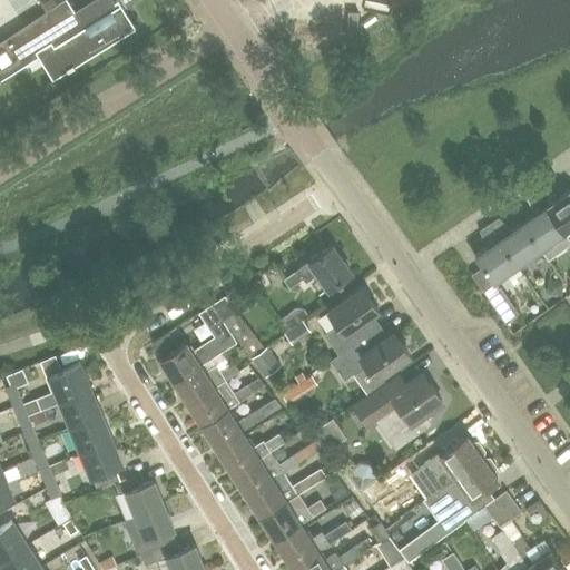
[(45,48),(60,72),(67,68),(68,69),(75,65),(74,64),(87,55),(86,52),(104,42),(105,45),(133,26),(117,0),(115,1),(114,0),(90,0),(55,22),(47,10),(6,37),(13,50),(21,46),(29,58),(45,48)]
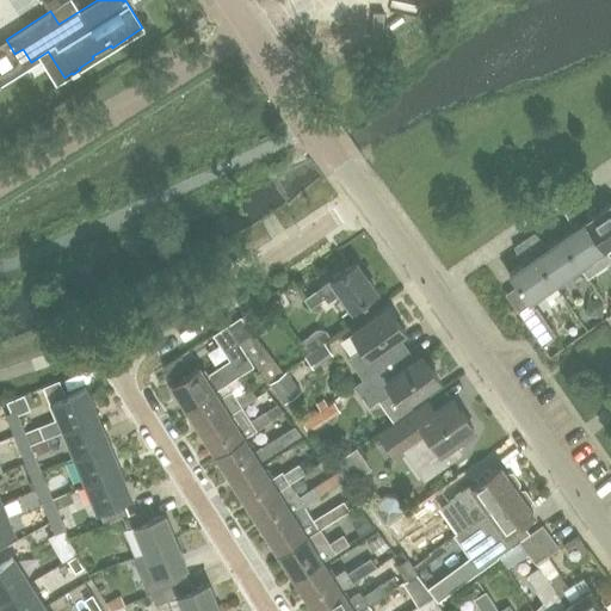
[(313,71),(309,65),(303,69),(307,75),(313,71)]
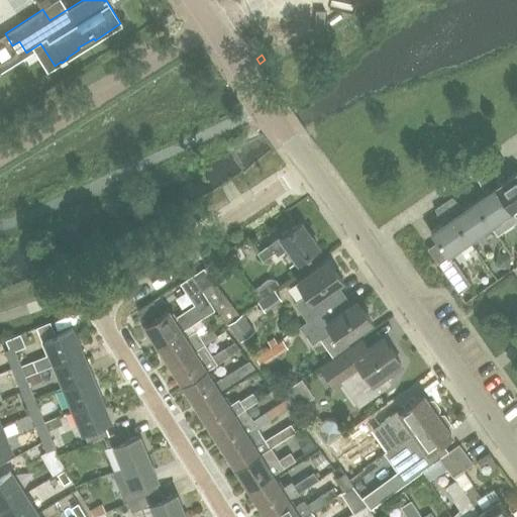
[(494,167),(486,174),(511,210),(516,205),(516,172),(498,184),(496,181),(502,175),(494,167)]
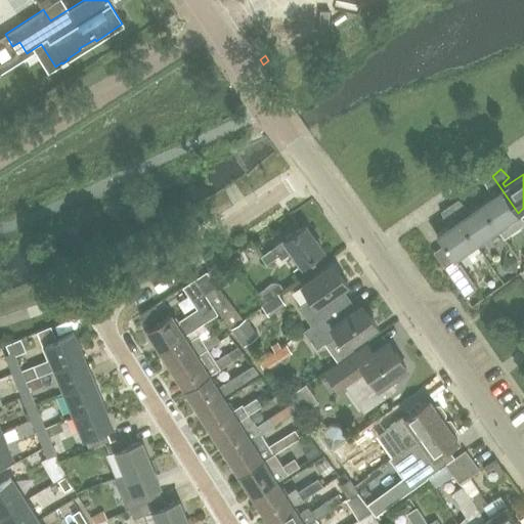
[(523,221),(518,213),(492,176),(483,181),(488,191),(495,188),(497,191),(480,204),(498,231),(504,237),(520,226),(523,232),(523,221)]
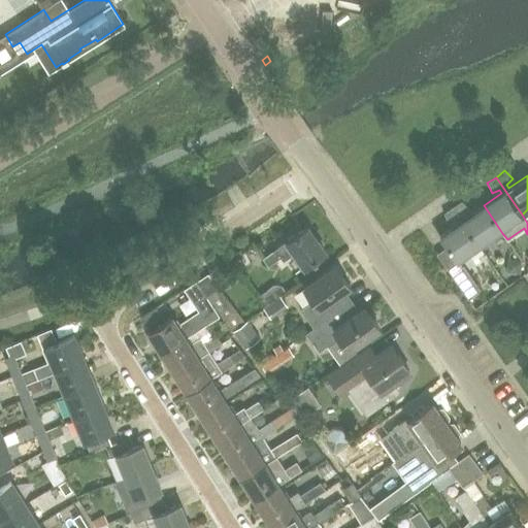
[(502,233),(484,205),(465,219),(463,215),(468,208),(461,201),(453,207),(479,244),(491,236),(493,239),(502,233)]
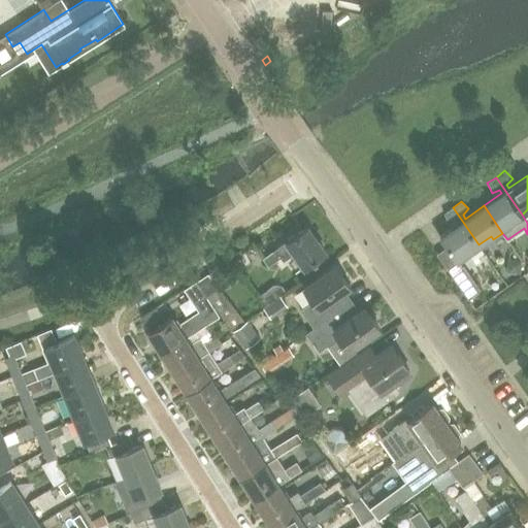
[(479,244),(453,207),(443,213),(448,224),(456,220),(458,223),(439,236),(456,260),(479,244)]
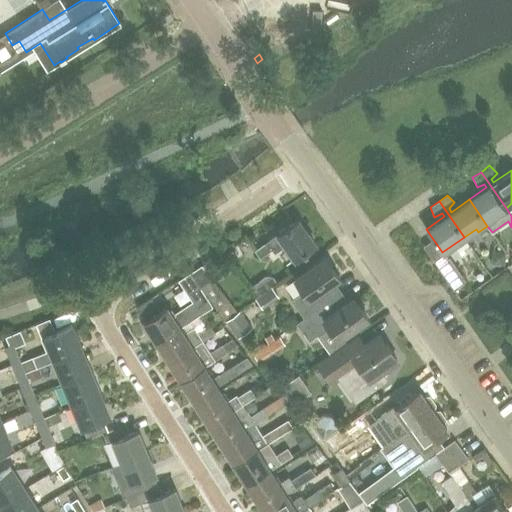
[(285,245),(295,259),(316,244),(298,218),(255,249),(260,257),(272,248),(275,252),(285,245)]
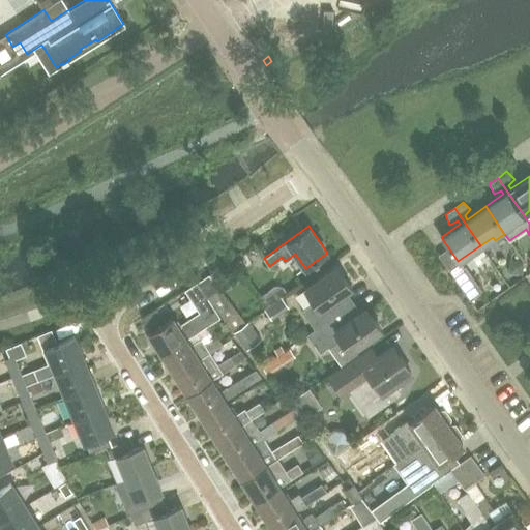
[(509,259),(507,271),(521,272),(522,260),(509,259)]
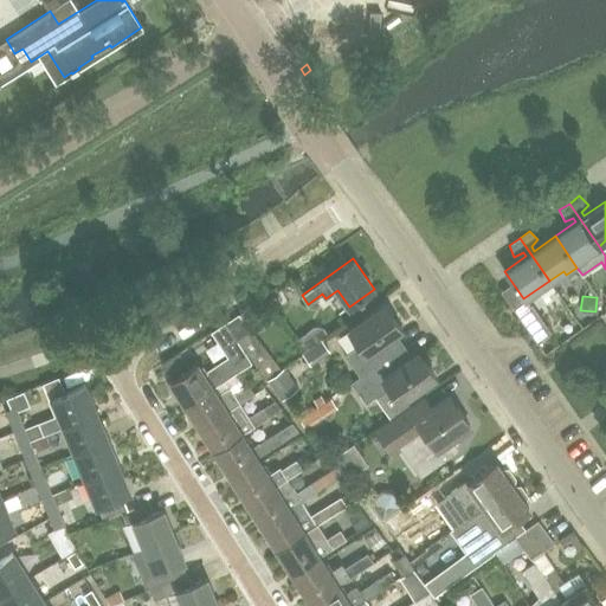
[(403,328),(385,303),(348,329),(359,343),(345,354),(359,375),(400,347),(392,336),(403,328)]
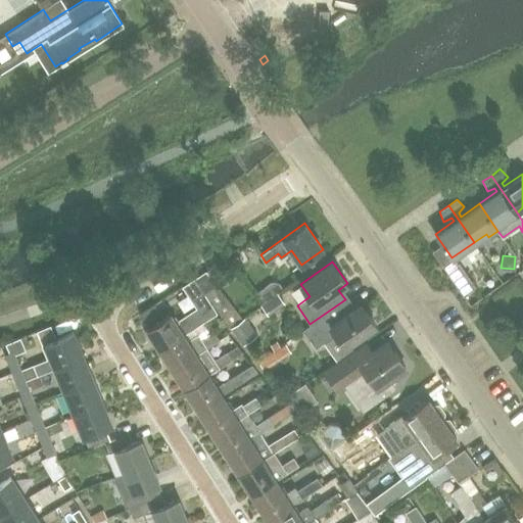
[(474,287),(458,264),(446,271),(463,294),(474,287)]
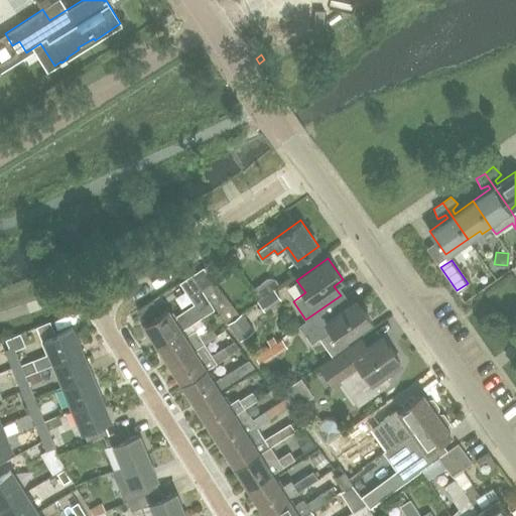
[(216,308),(228,324),(240,315),(203,267),(190,275),(216,308)]
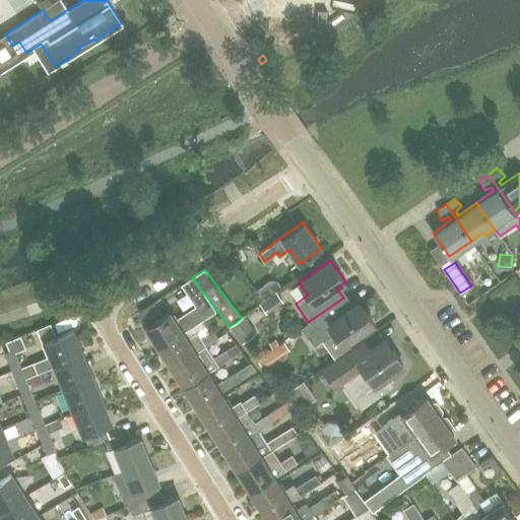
[(157,346),(181,332),(182,333),(193,326),(217,311),(192,277),(181,284),(196,307),(185,314),(174,321),(169,312),(145,326),(157,346)]
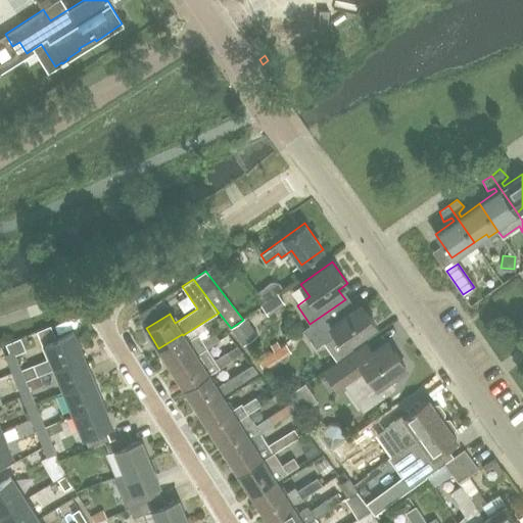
[(263,303),(273,296),(282,289),(278,283),(271,282),(255,294),(263,303)]
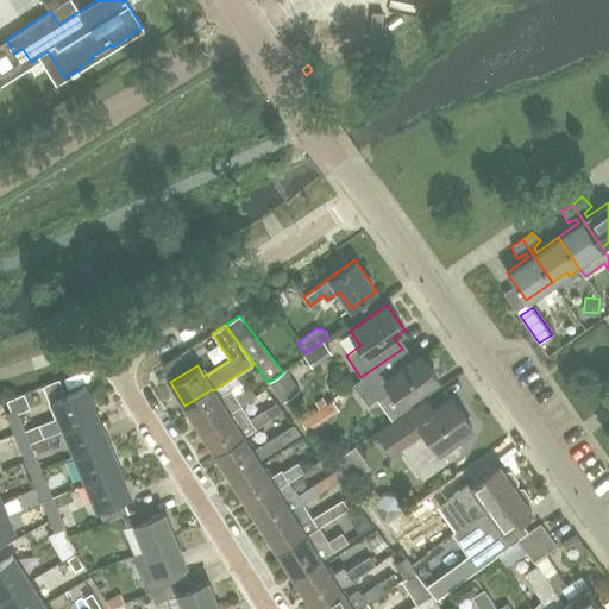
[(388,414),(402,405),(438,378),(420,353),(409,360),(402,349),(360,377),(362,378),(352,384),(368,406),(377,399),(388,414)]
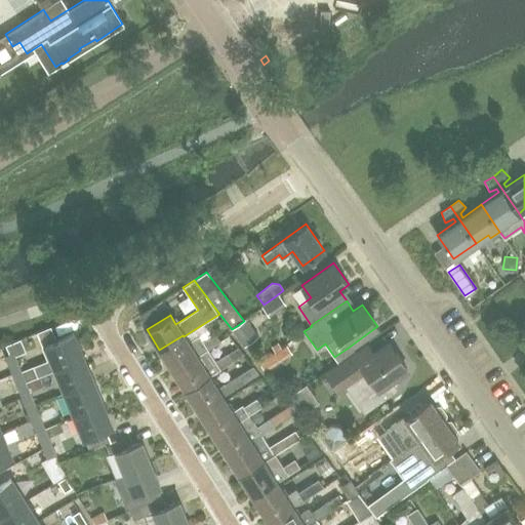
[(244,321),(232,329),(243,345),(256,334),(245,319),(244,321)]
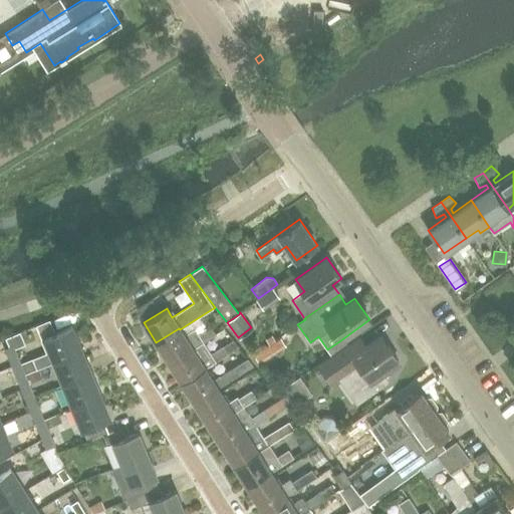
[(53,361),(81,349),(71,326),(55,333),(50,320),(36,325),(42,338),(41,339),(47,352),(21,363),(24,370),(25,373),(36,369),(54,362),(53,361)]
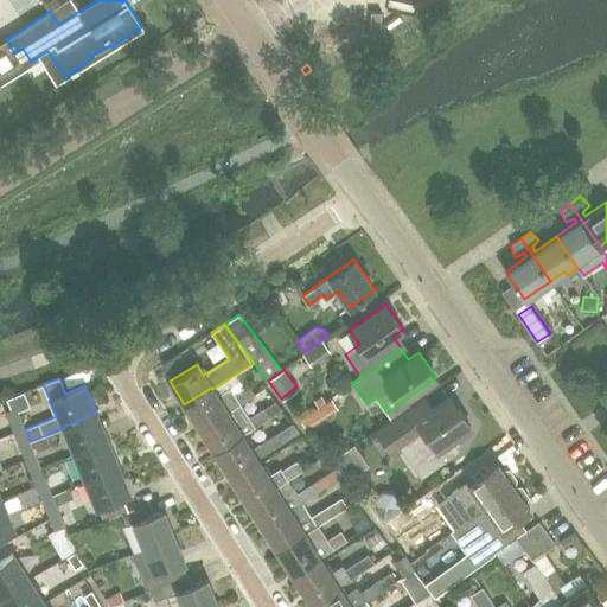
[(240,402),(241,404),(254,395),(249,385),(234,394),(230,388),(217,396),(212,389),(211,388),(184,404),(199,428),(240,402)]
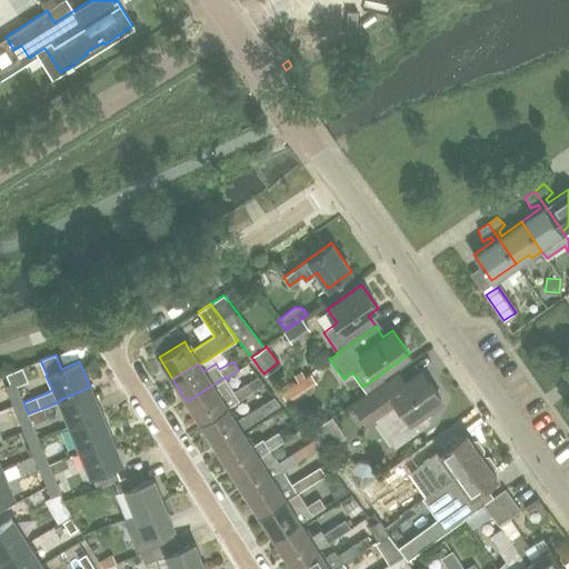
[(295,376),(298,381),(305,377),(301,371),(295,376)]
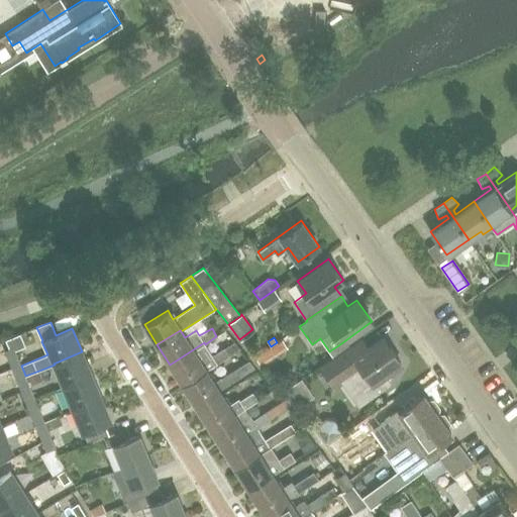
[(373,383),(401,363),(383,337),(357,355),(350,345),(320,367),(335,388),(363,369),(373,383)]
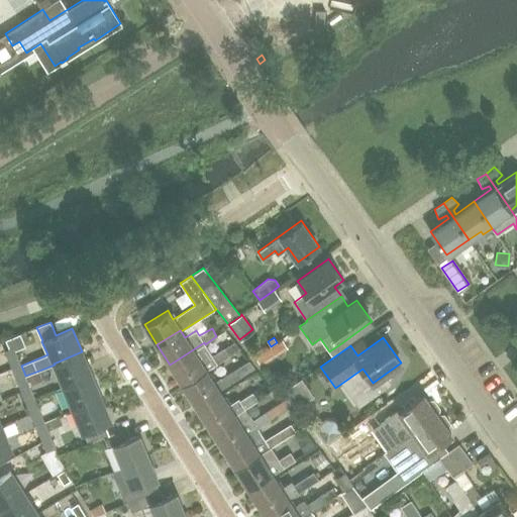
[(282,339),(277,342),(271,346),(255,356),(262,365),(288,348),(282,339)]
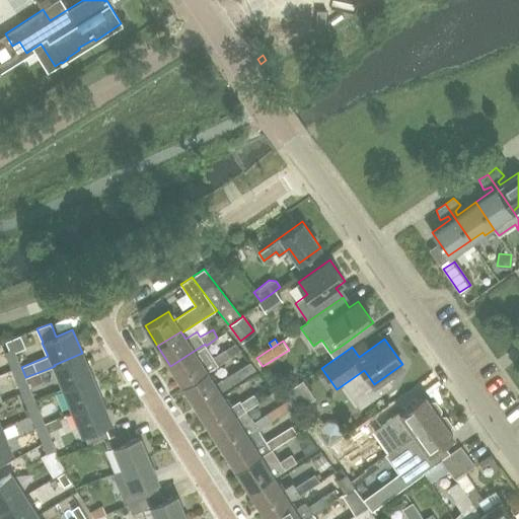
[(229,356),(225,350),(213,357),(206,346),(205,344),(170,366),(182,385),(206,371),(229,356)]
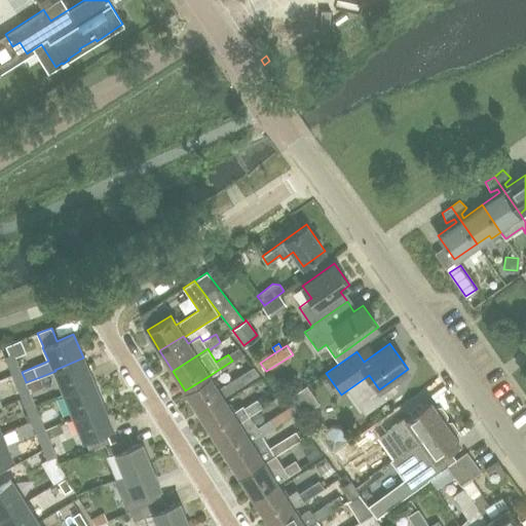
[(236,349),(228,354),(232,361),(241,355),(236,349)]
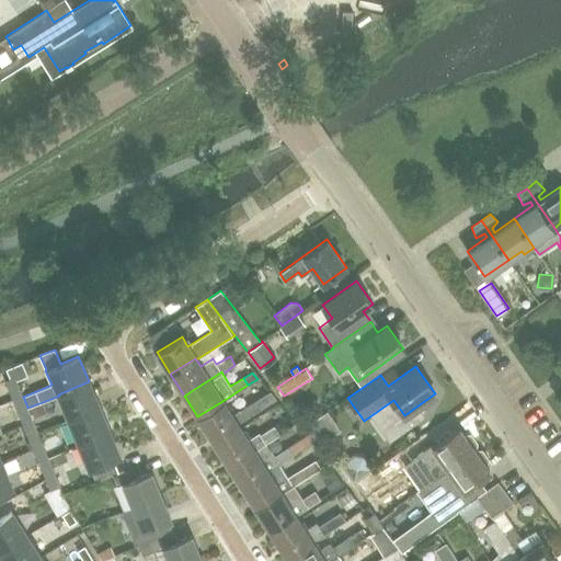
[(6,381),(16,409),(26,404),(23,397),(14,377),(6,381)]
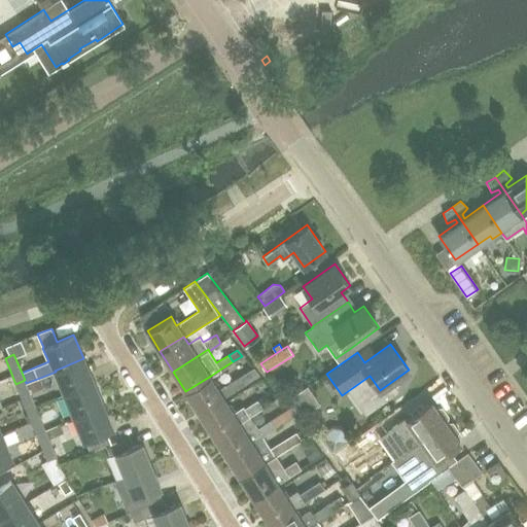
[(93,382),(83,358),(55,371),(56,372),(65,393),(93,382)]
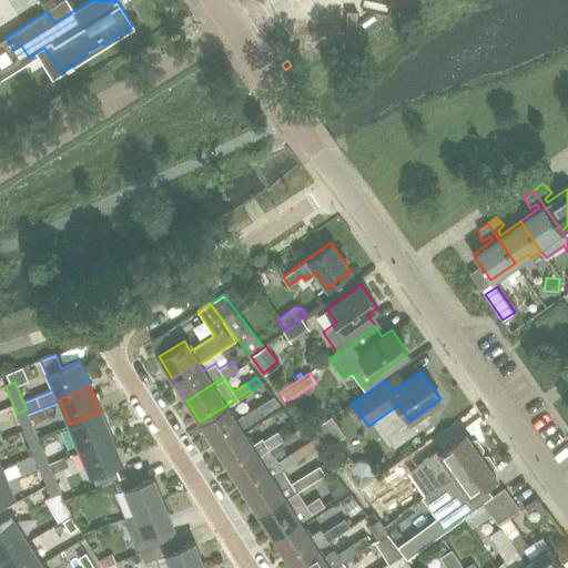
[(271,397),(234,421),(225,406),(200,422),(215,447),(241,430),(240,428),(276,405),(271,397)]
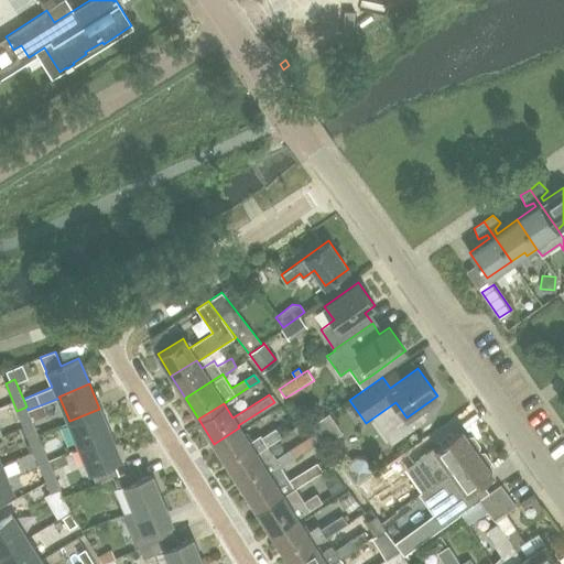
[(40,405),(28,410),(32,420),(44,415),(40,405)]
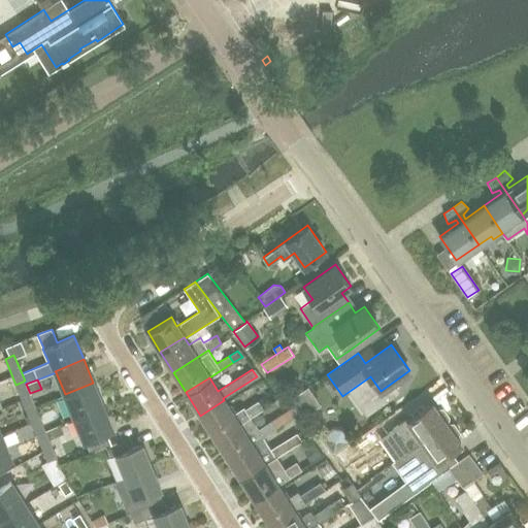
[(15,385),(26,409),(35,406),(30,393),(26,384),(25,381),(15,385)]
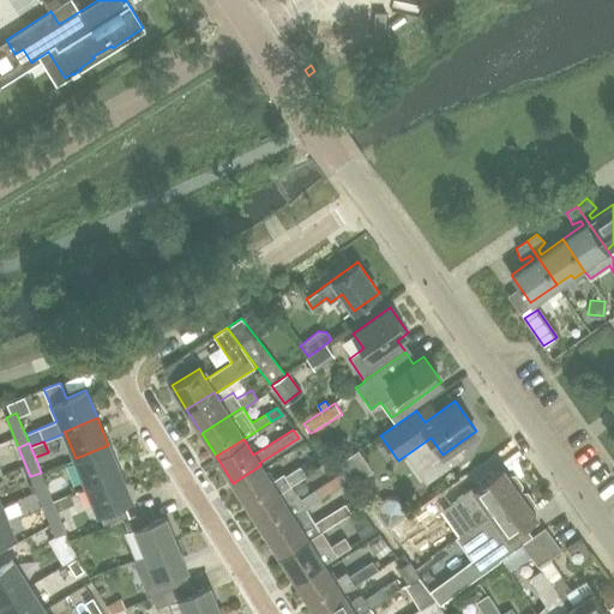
[(119,471),(108,445),(76,458),(86,485),(119,471)]
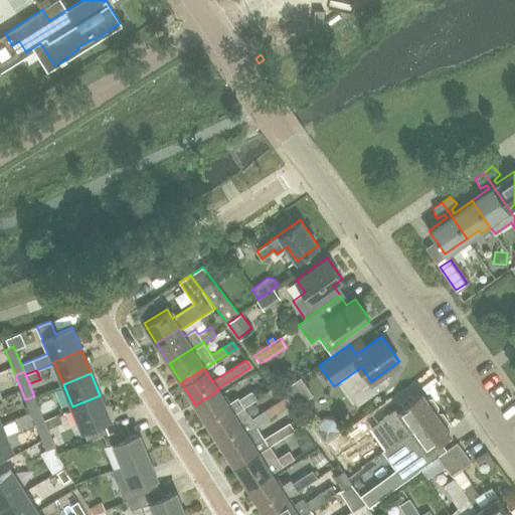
[(300,379),(283,391),(294,407),(311,394),(300,379)]
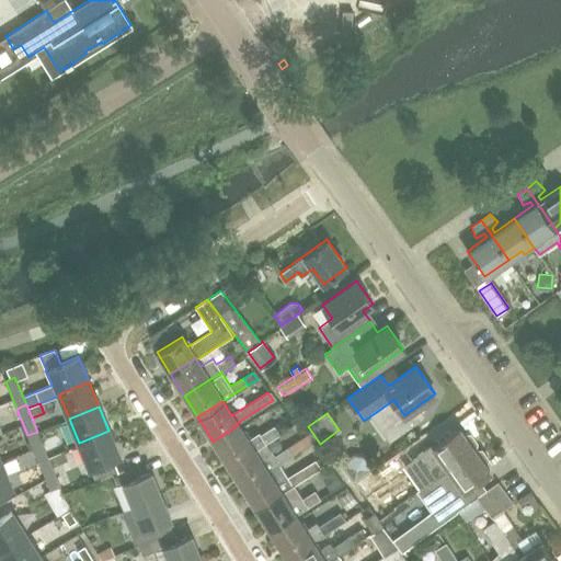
[(265,443),(265,444),(279,435),(274,426),(261,435),(259,432),(247,439),(238,425),(213,442),(228,465),(253,449),(253,450),(265,443)]
